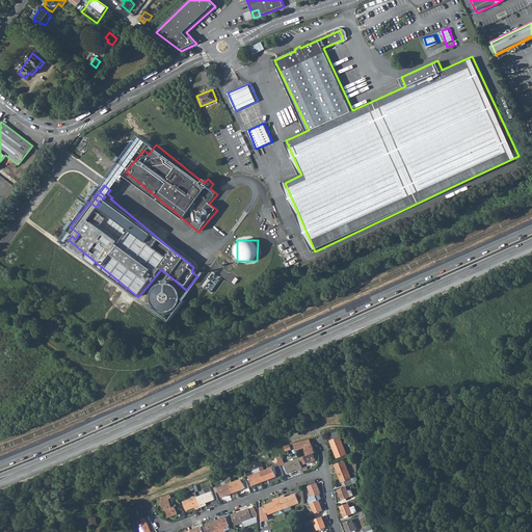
[(347,455),(339,432),(330,434),(333,440),(330,441),(337,459),(347,455)]
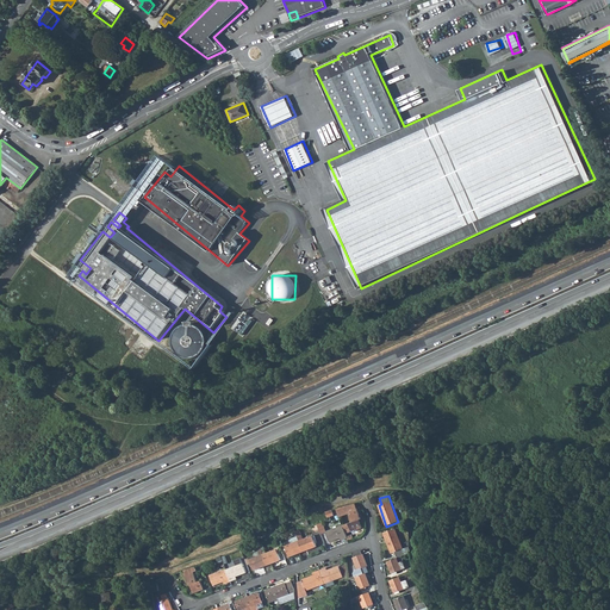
[(356,509),(355,504),(343,508),(344,510),(344,512),(348,511),(353,522),(349,523),(352,531),(362,528),(359,520),(361,518),(356,509)]
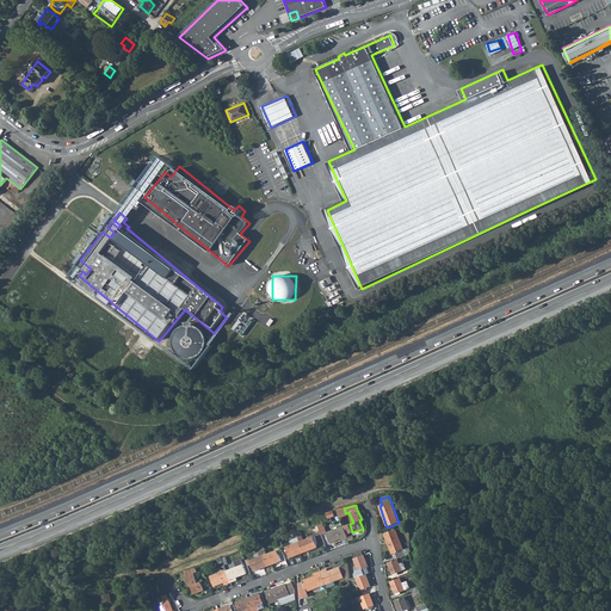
[(344,539),(347,538),(344,528),(327,534),(329,542),(340,538),(344,537),(344,539)]
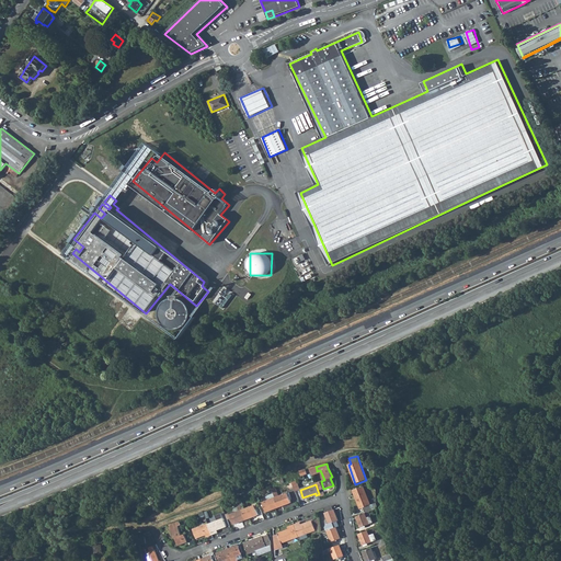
[(363,508),(365,513),(377,508),(376,503),(370,505),(364,487),(353,490),(359,510),(363,508)]
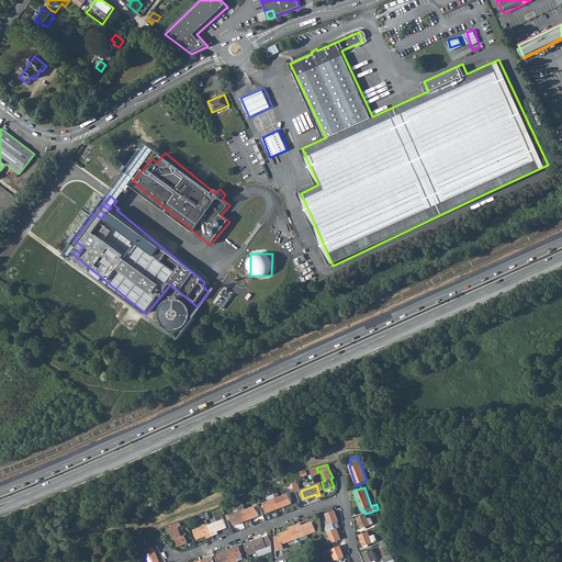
[(277,490),(272,491),(276,498),(279,508),(292,504),(290,498),(291,497),(290,494),(279,497),(277,490)]
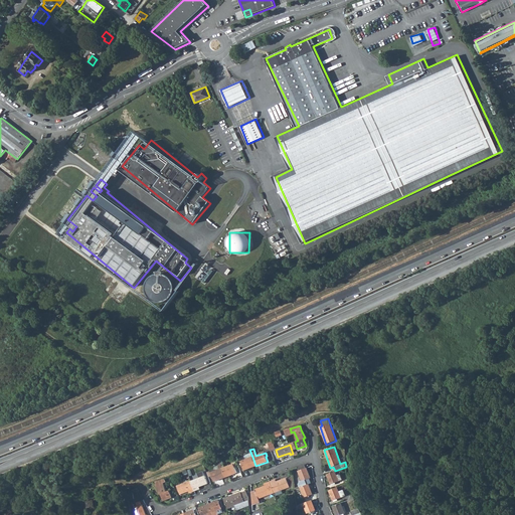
[(225,468),(220,456),(218,458),(219,461),(225,477),(236,473),(235,468),(237,467),(235,463),(225,468)]
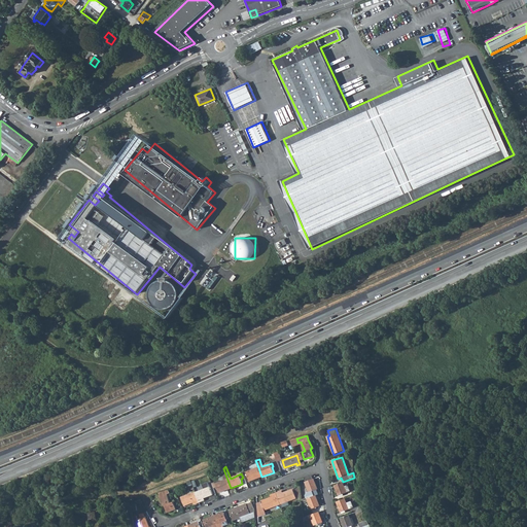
[(250,481),(261,477),(258,467),(247,471),(250,481)]
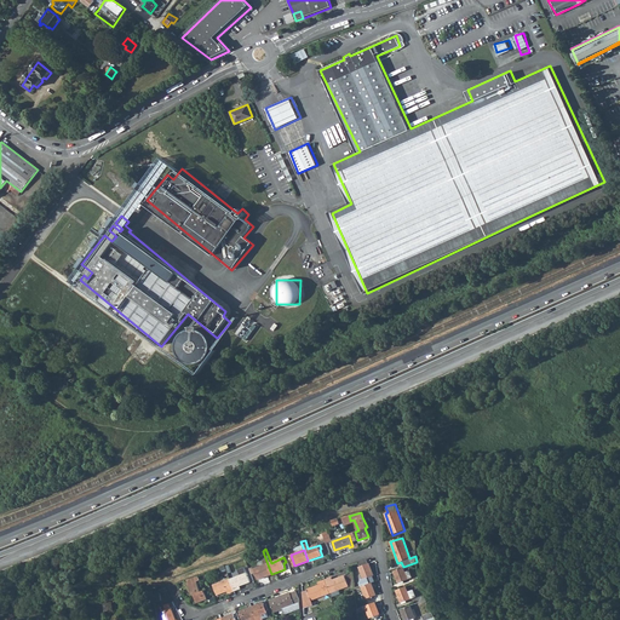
[(258,580),(271,574),(264,555),(260,556),(264,566),(252,569),(253,574),(256,573),(258,580)]
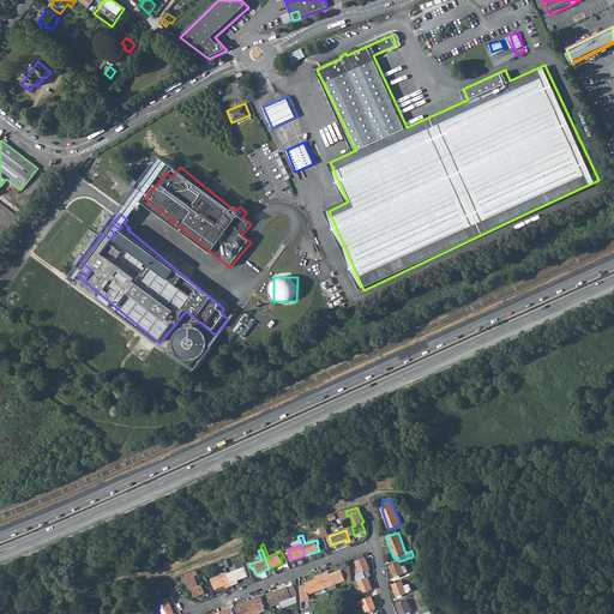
[(365,558),(363,554),(355,558),(361,573),(369,571),(371,570),(366,558),(365,558)]
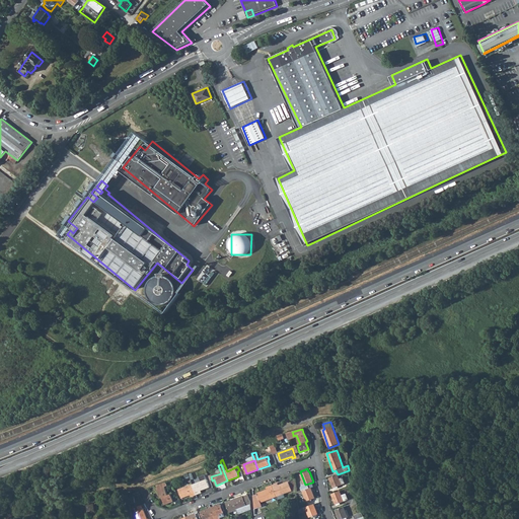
[(202,482),(193,485),(196,495),(199,494),(198,492),(201,491),(210,488),(205,474),(200,476),(202,482)]
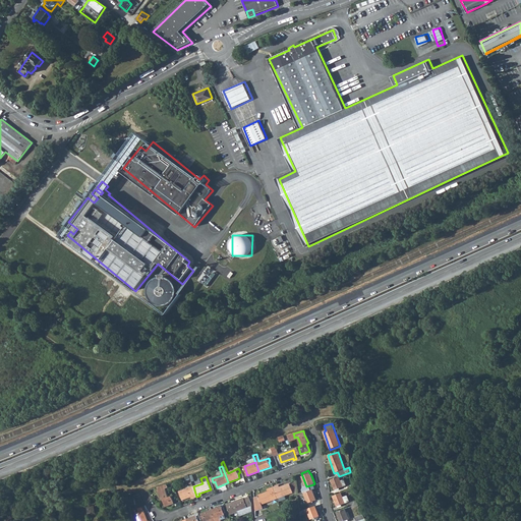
[(340,481),(339,476),(331,479),(335,489),(339,488),(346,485),(344,479),(340,481)]
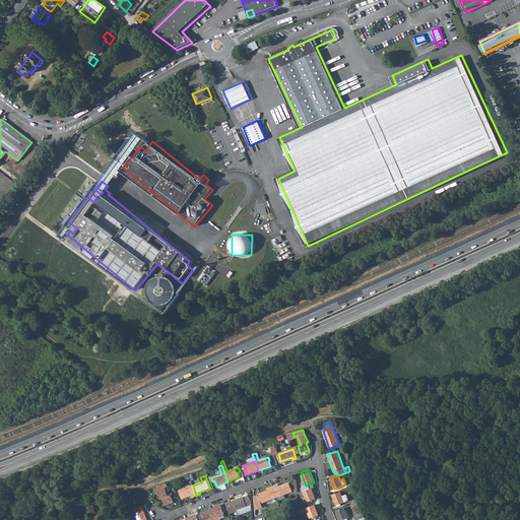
[(275,485),(272,486),(276,498),(293,492),(293,491),(296,490),(295,482),(289,483),(289,482),(279,486),(277,488),(275,485)]
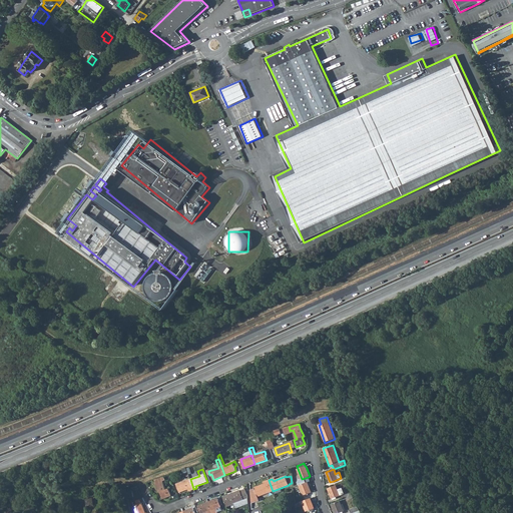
[(165,489),(160,477),(153,479),(155,483),(154,484),(158,493),(159,492),(162,499),(171,495),(168,488),(165,489)]
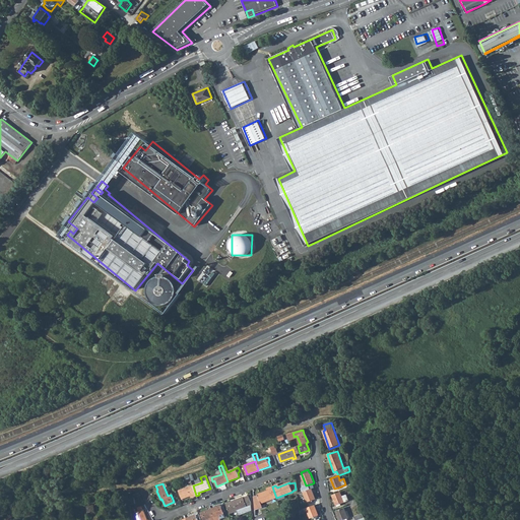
[(314,488),(313,483),(306,485),(303,486),(302,490),(303,492),(311,489),(314,488)]
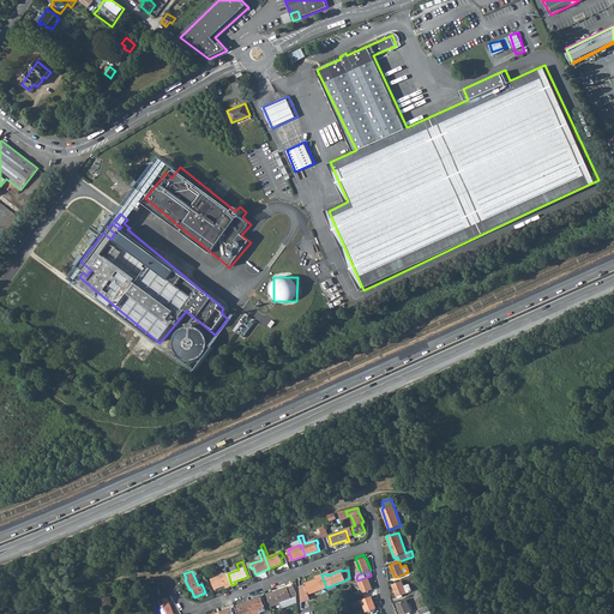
[(229,587),(232,585),(228,573),(223,575),(217,577),(211,579),(215,589),(224,585),(228,584),(229,587)]
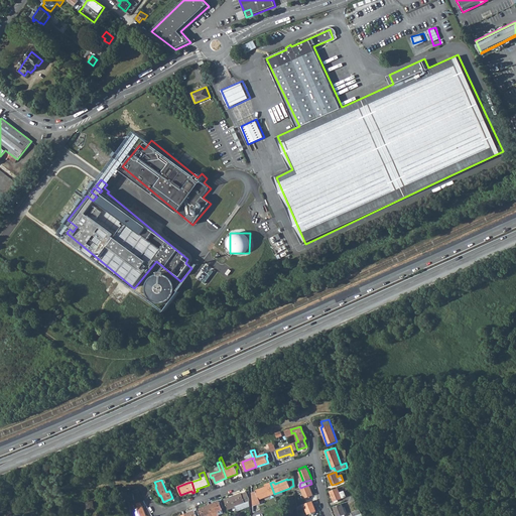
[(256,492),(252,493),(253,506),(261,503),(259,499),(274,494),(270,483),(267,484),(268,486),(266,487),(256,491),(256,492)]
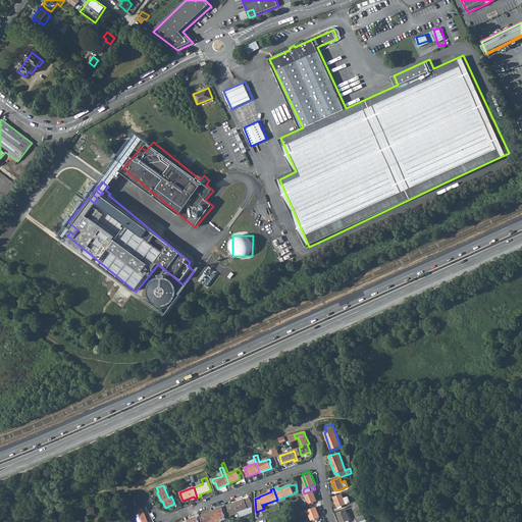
[(316,502),(312,490),(304,493),(308,504),(316,502)]
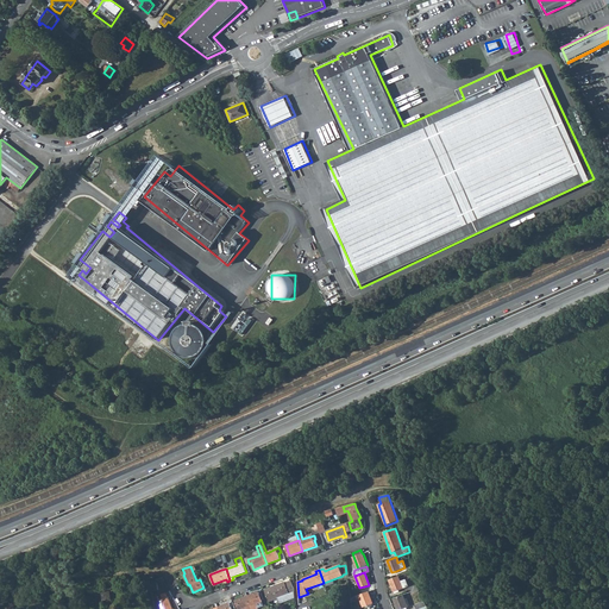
[(401,582),(399,577),(389,581),(394,592),(399,590),(408,586),(406,579),(401,582)]
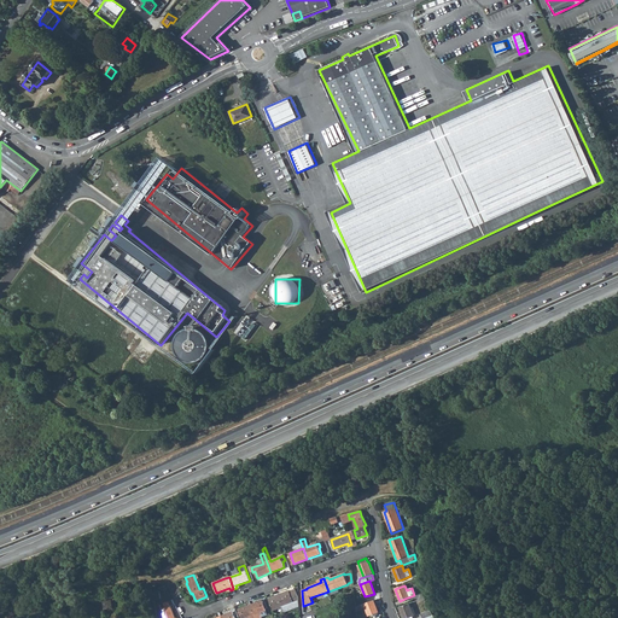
[(290,590),(269,599),(273,610),(281,607),(284,612),(299,606),(298,601),(298,596),(295,589),(290,592),(290,590)]
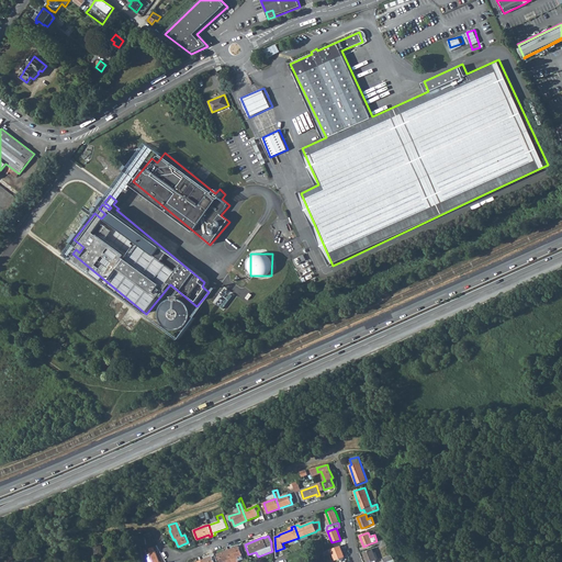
[(344,557),(340,546),(330,549),(328,550),(329,553),(333,552),(336,560),(344,557)]
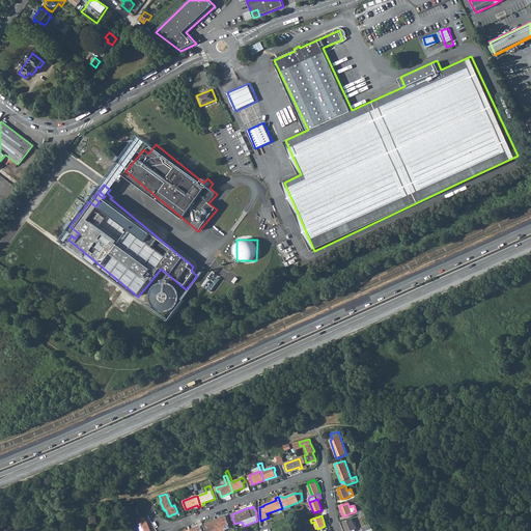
[(149,530),(145,516),(137,520),(140,530),(149,530)]
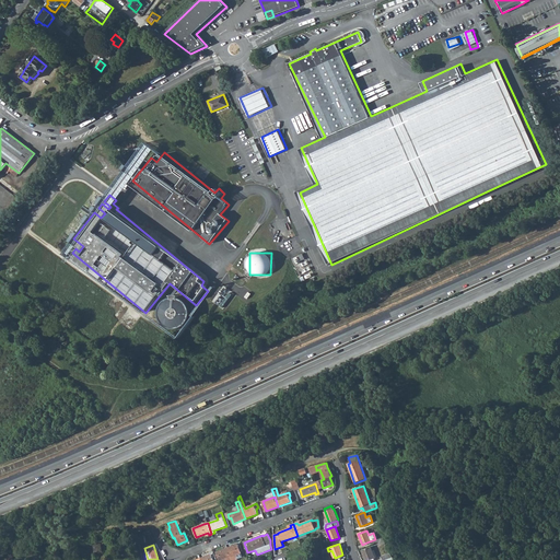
[(238,545),(228,548),(231,557),(231,559),(234,559),(236,559),(235,556),(241,553),(242,553),(238,545)]
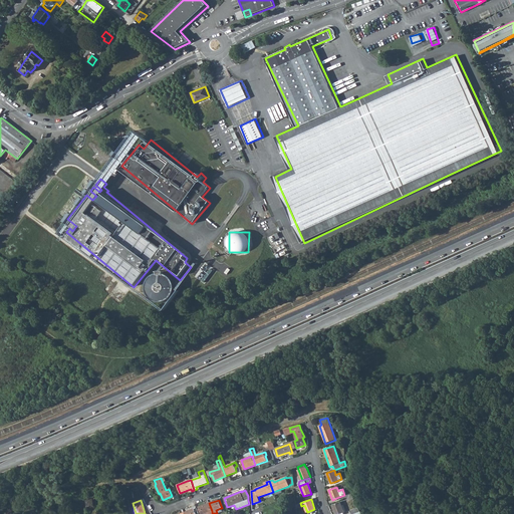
[(344,512),(340,502),(332,505),(335,513),(343,513),(344,512)]
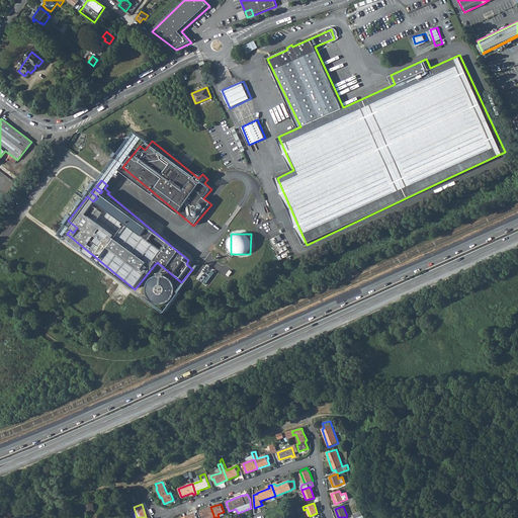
[(208,517),(213,517),(213,515),(210,507),(200,511),(202,517),(205,517),(208,517)]
